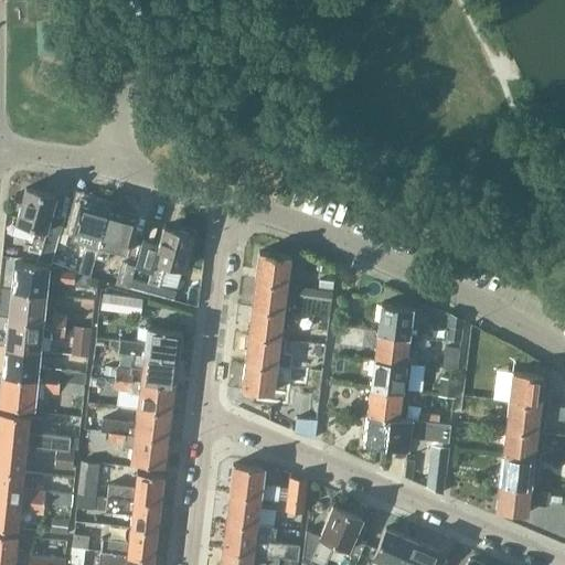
[(24,188),(14,222),(34,227),(28,248),(39,252),(53,255),(59,234),(59,235),(63,217),(50,214),(55,196),(24,188)]
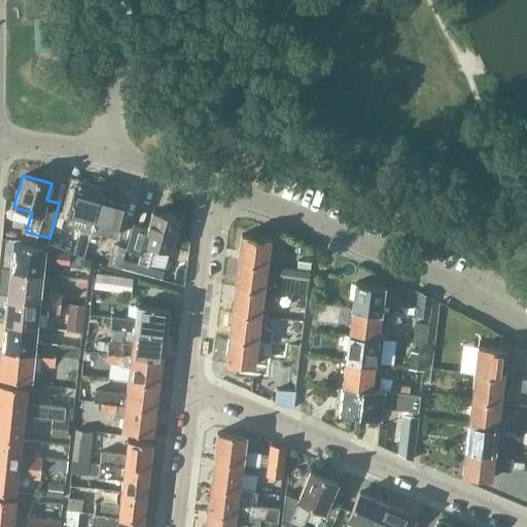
[(75,189),(68,213),(81,217),(72,252),(83,255),(88,240),(100,197),(91,194),(84,192),(86,187),(76,185),(75,189)]
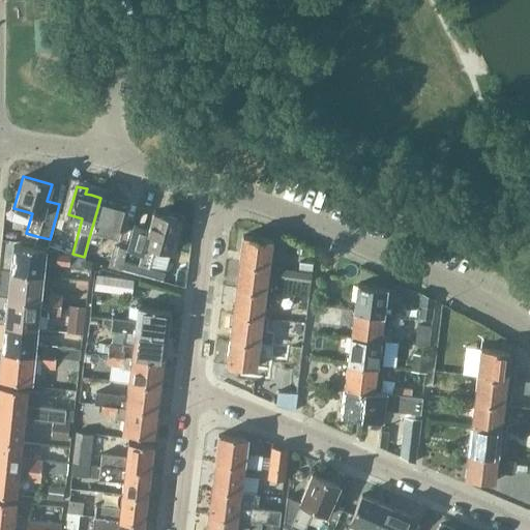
[(100,198),(88,241),(99,244),(102,233),(116,237),(126,200),(112,196),(111,201),(100,198)]
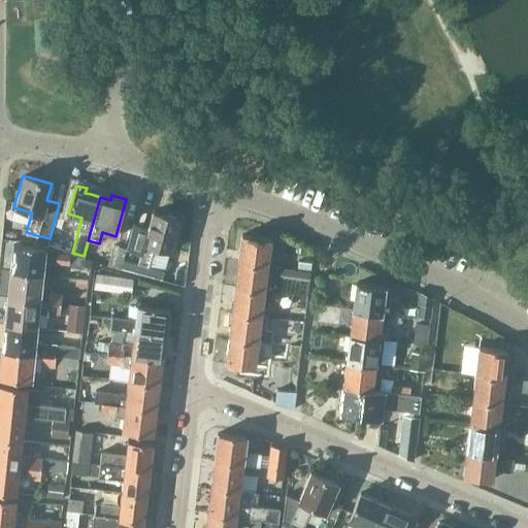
[(152,211),(147,228),(134,224),(127,248),(141,252),(138,263),(147,266),(154,246),(170,251),(178,219),(152,211)]
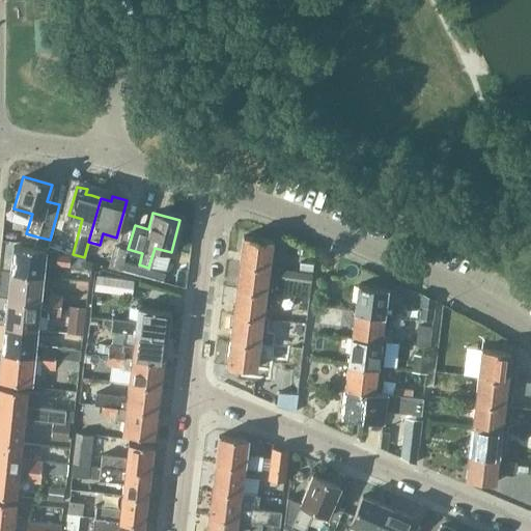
[(243,236),(240,262),(268,267),(270,253),(275,254),(277,241),(243,236)]
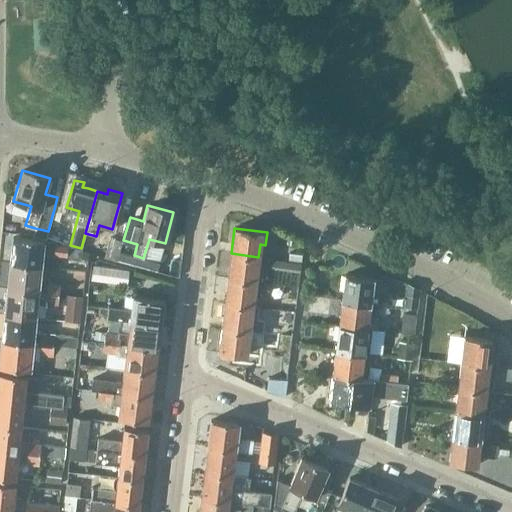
[(110,237),(104,257),(116,260),(121,241),(110,237)]
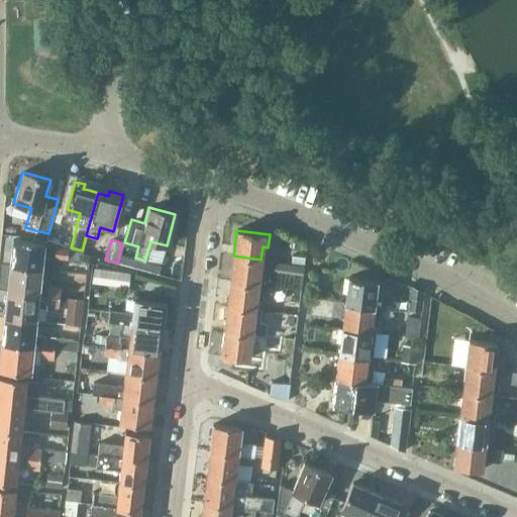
[(12,240),(9,266),(40,269),(40,270),(53,271),(55,257),(65,259),(81,261),(82,261),(83,251),(82,250),(71,247),(69,246),(69,248),(69,249),(66,248),(57,247),(57,244),(43,243),(12,240)]
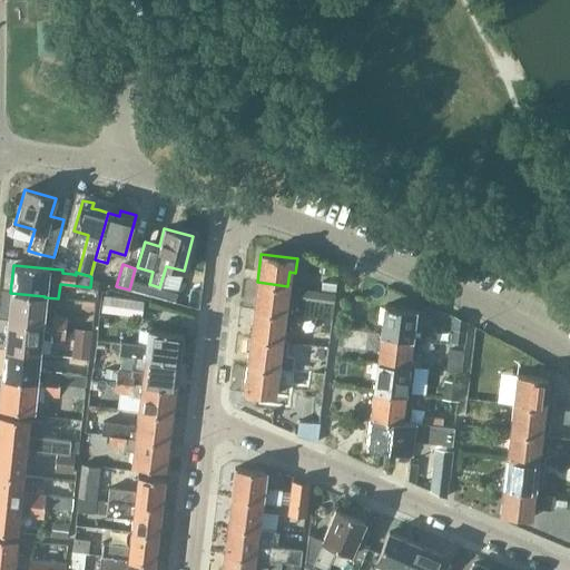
[(320,290),(320,291),(335,293),(336,282),(322,281),(321,281),(320,290)]
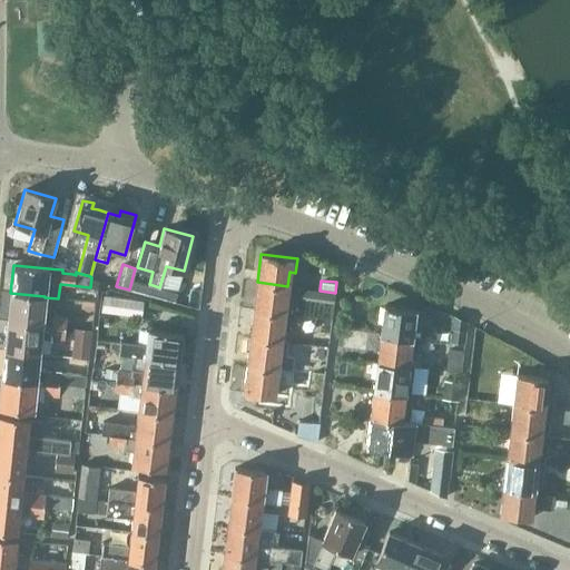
[(293,286),(287,286),(257,282),(253,310),(284,314),(286,300),(292,301),(293,286)]
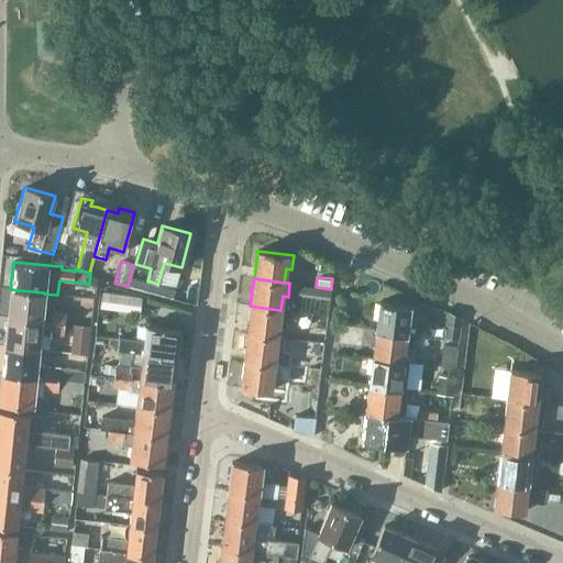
[(295,284),(294,294),(297,295),(330,298),(331,289),(316,287),(299,285),(295,284)]
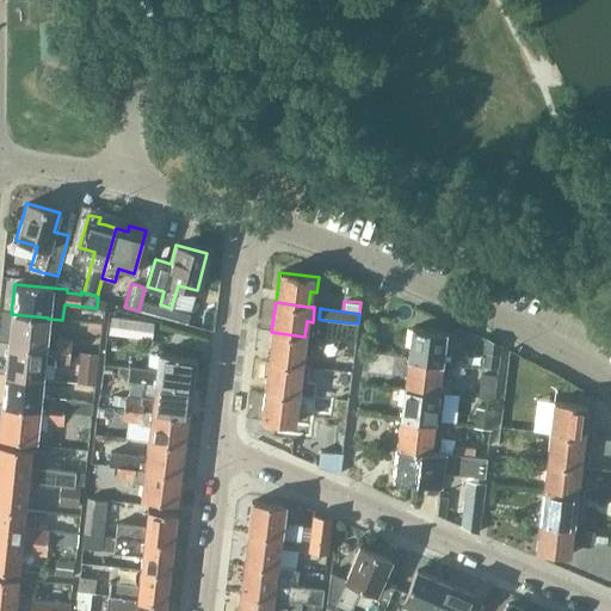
[(48,318),(11,314),(8,345),(45,349),(48,319),(48,318)]
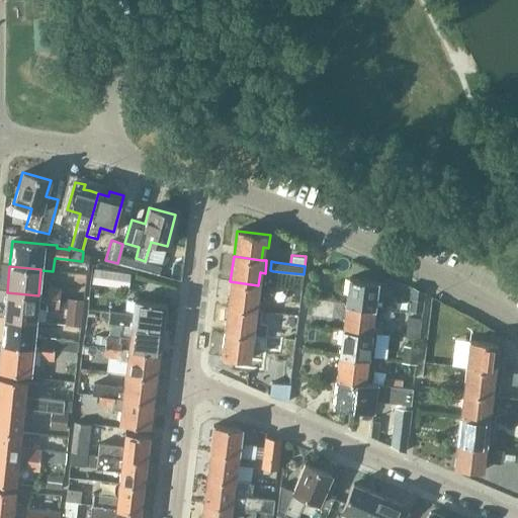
[(93,281),(92,281),(128,286),(131,273),(126,273),(94,269),(93,281)]
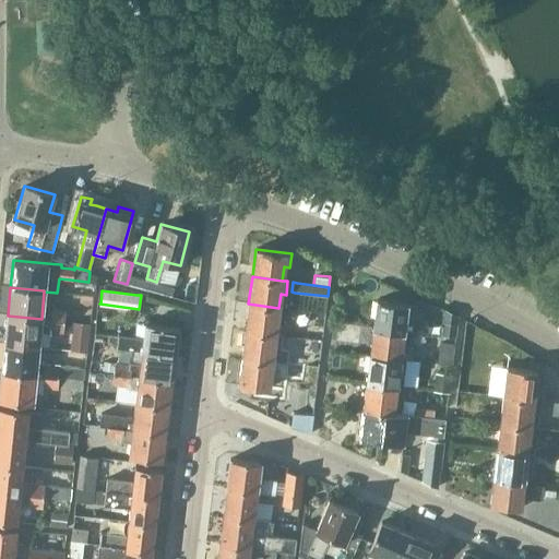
[(372,328),(408,333),(426,335),(427,321),(419,320),(420,310),(417,306),(407,305),(407,304),(376,300),(372,328)]
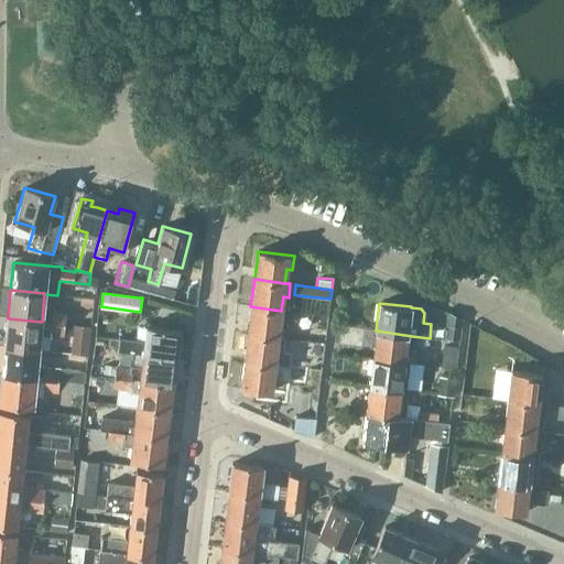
[(250,306),(247,333),(278,337),(280,324),(285,325),(286,311),(281,311),(250,306)]
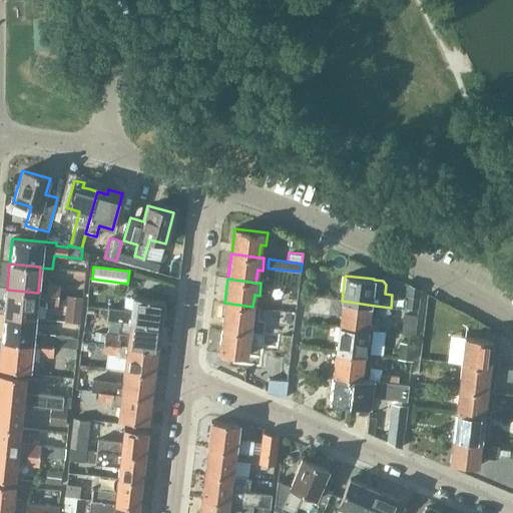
[(46,294),(58,295),(59,285),(47,283),(46,294)]
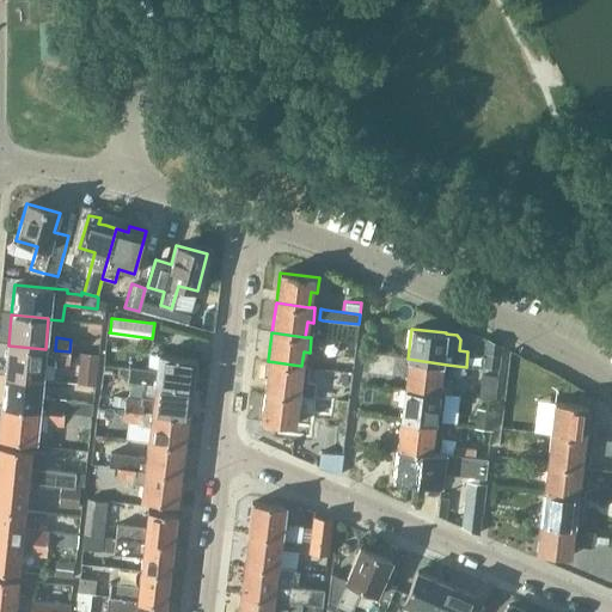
[(8,346),(5,377),(42,380),(43,362),(54,363),(54,362),(68,363),(69,352),(55,350),(46,349),(8,346)]
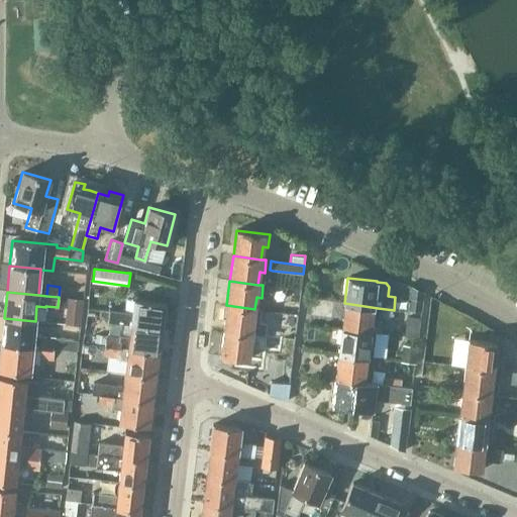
[(407,309),(407,310),(421,312),(421,311),(422,300),(408,298),(407,309)]
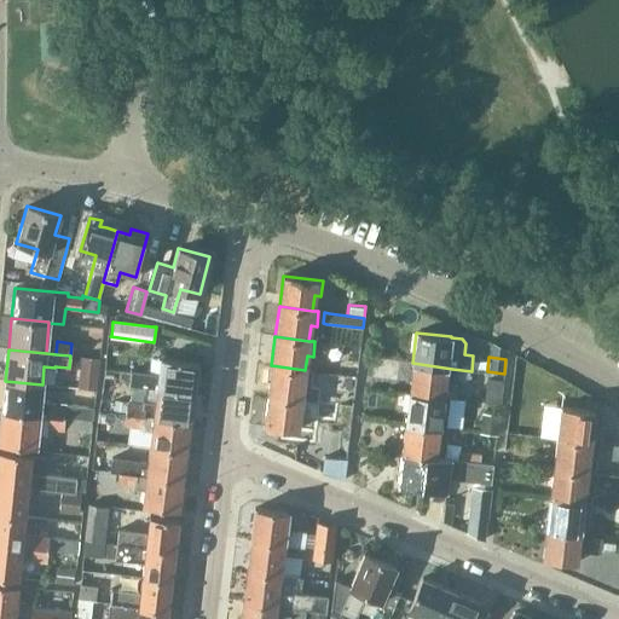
[(157,388),(194,393),(197,363),(161,358),(158,374),(131,370),(128,386),(156,389),(157,388)]
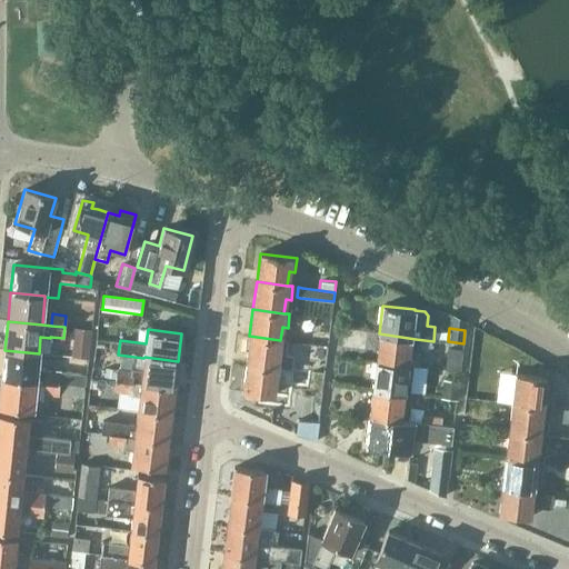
[(379,333),(376,361),(412,366),(419,367),(420,355),(420,352),(415,352),(416,339),(379,333)]
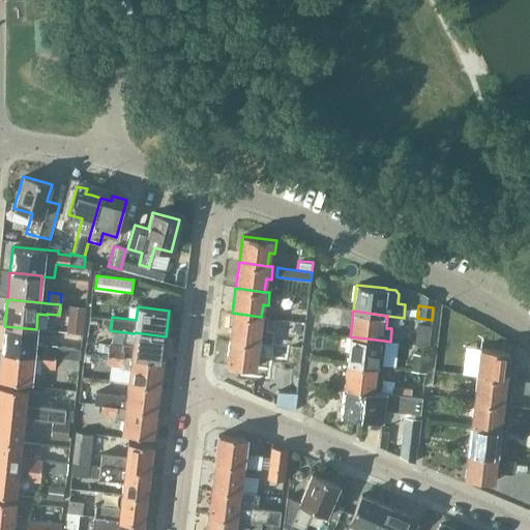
[(232,313),(229,339),(258,343),(260,330),(265,330),(266,318),(261,317),(232,313)]
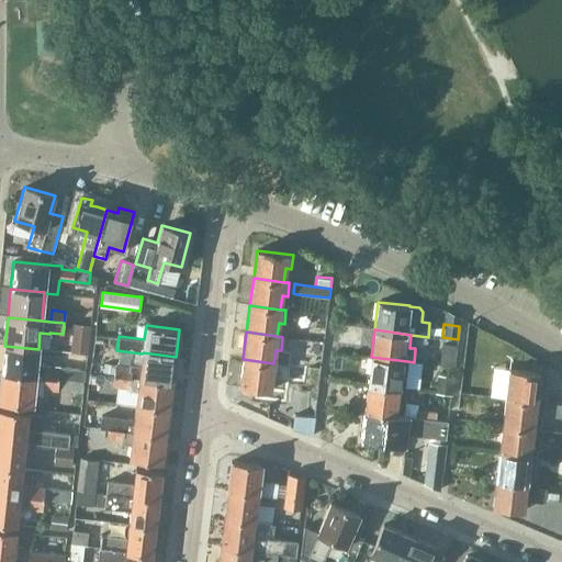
[(72,339),(70,351),(87,353),(89,341),(72,339)]
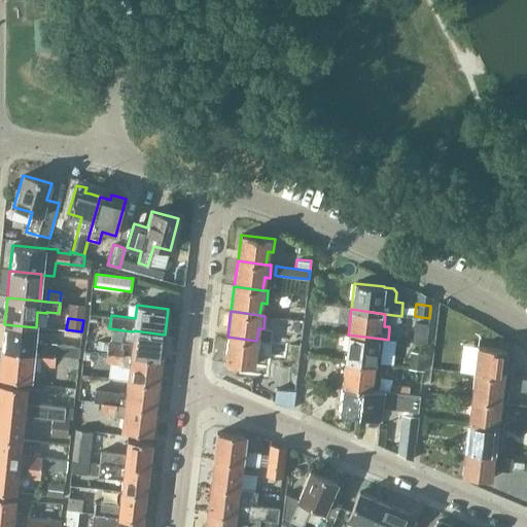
[(414,322),(412,342),(425,343),(428,324),(416,322),(414,322)]
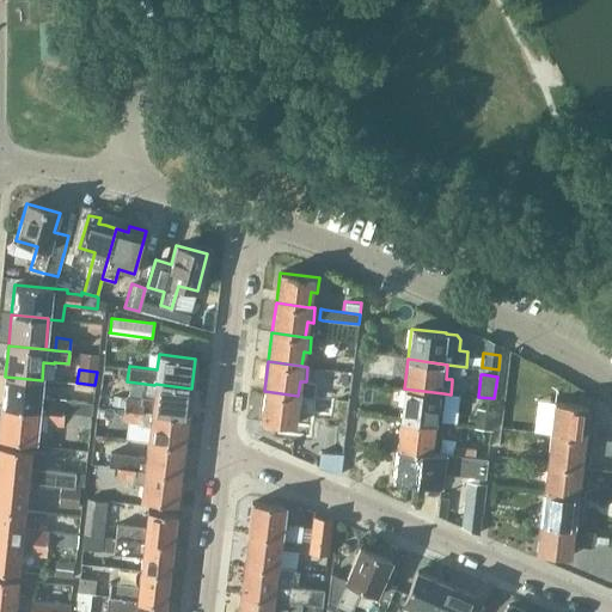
[(5,377),(2,407),(63,412),(65,399),(40,397),(42,380),(5,377)]
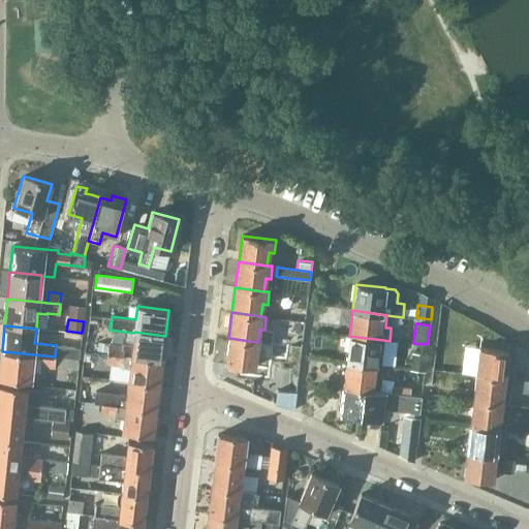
[(134,332),(133,333),(132,345),(122,344),(122,346),(107,344),(106,353),(162,361),(165,336),(134,332)]
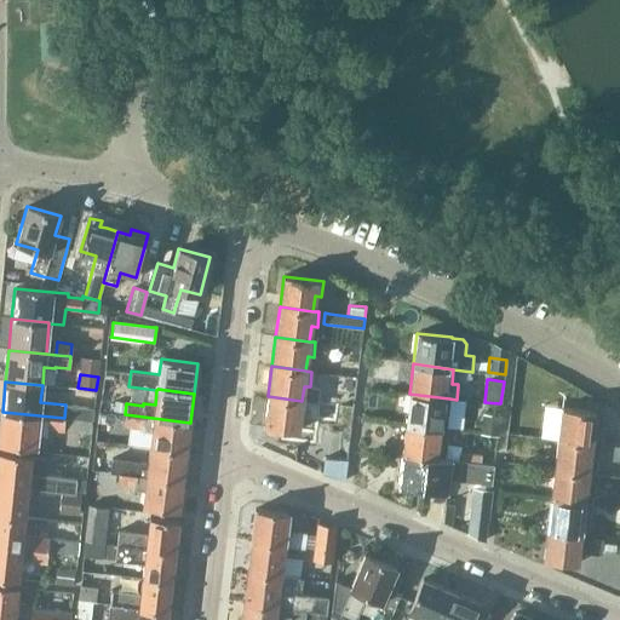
[(448,413),(449,399),(409,394),(406,424),(440,428),(441,413),(448,413)]
